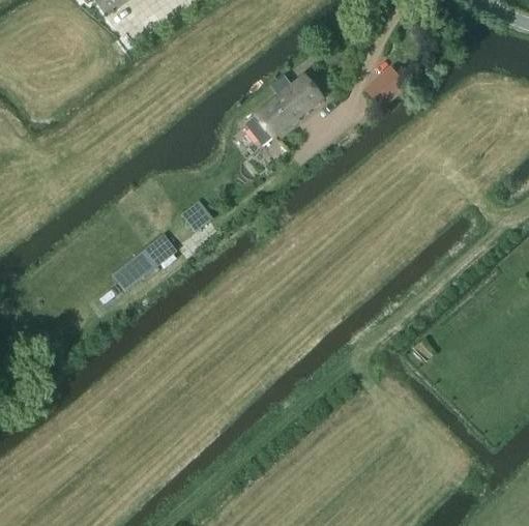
[(95,0),(105,12),(121,0),(95,0)]
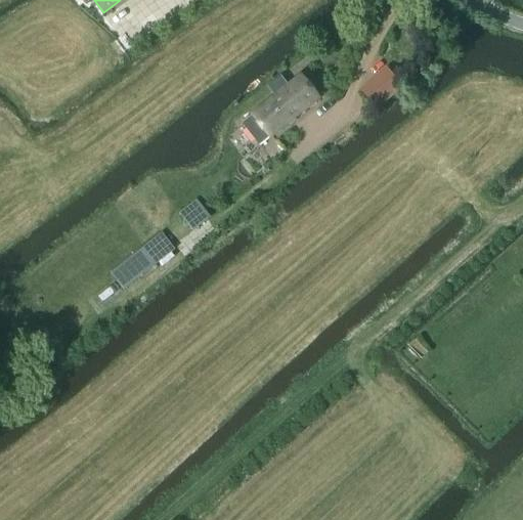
[(377,104),(401,84),(386,65),(361,85),(377,104)]
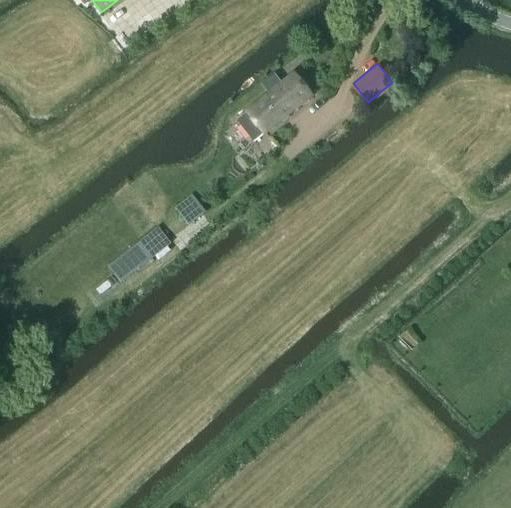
[(268,91),(235,117),(253,139),(312,92),(295,70),(282,80),(274,71),(260,82),(268,91)]
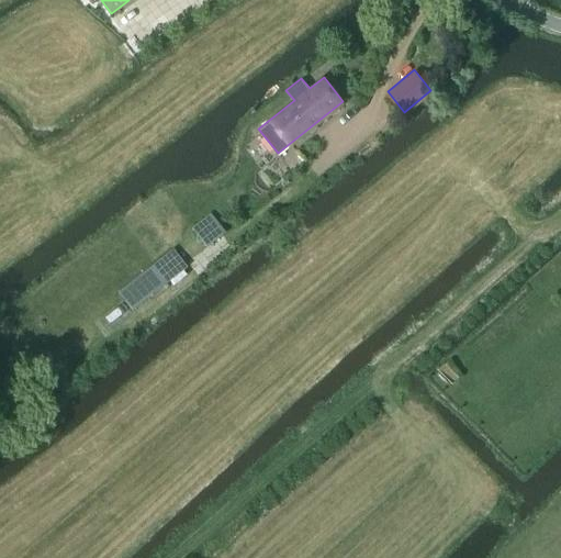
[(206,245),(226,231),(212,211),(192,225),(206,245)]
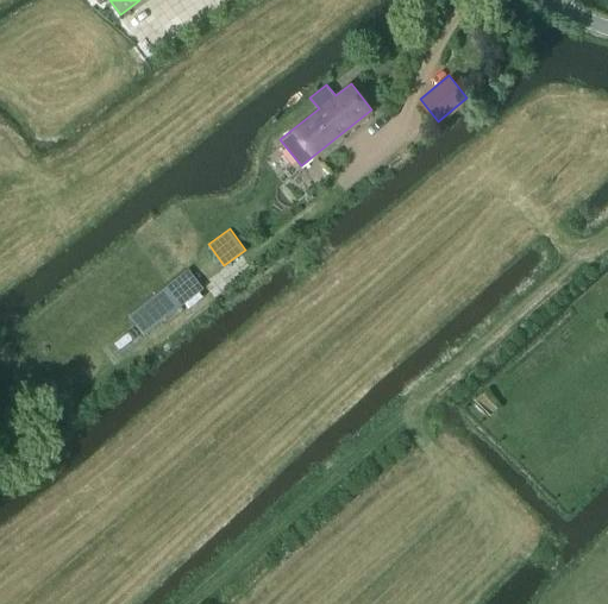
[(189,266),(130,314),(144,333),(204,285),(189,266)]
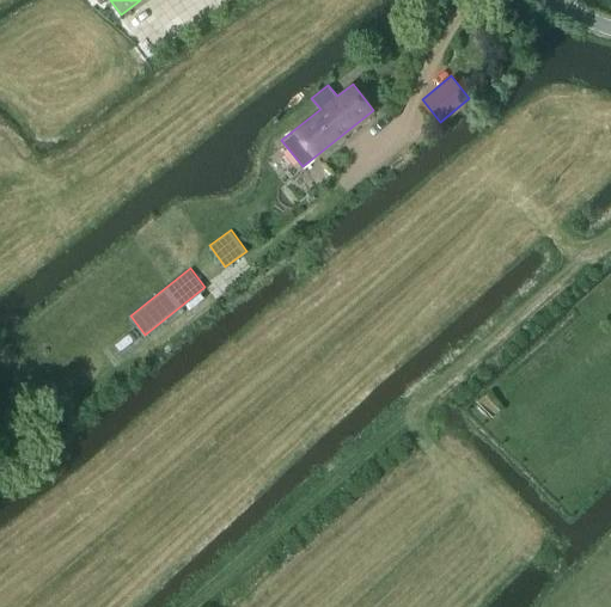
All buildings are outlined.
